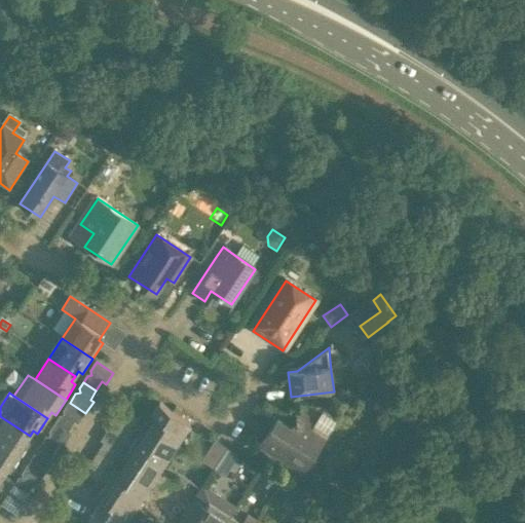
[(55,423),(69,432),(75,422),(78,424),(85,413),(70,403),(64,411),(65,416),(60,417),(55,423)]
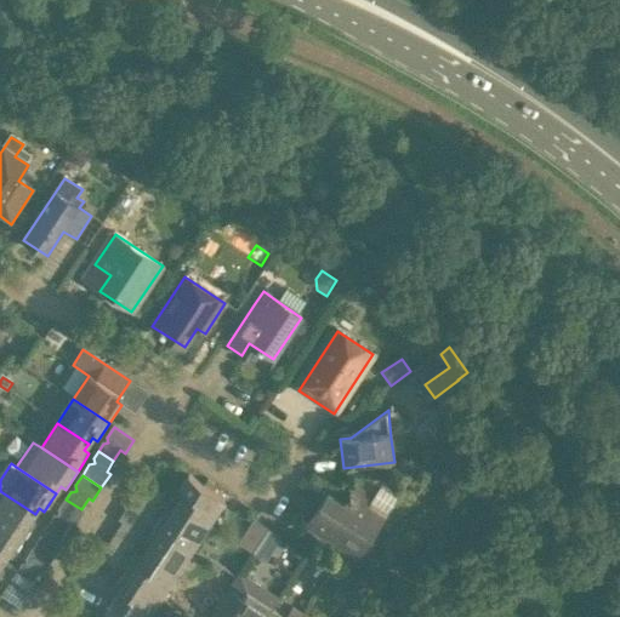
[(181,500),(177,506),(209,526),(225,501),(188,476),(176,496),(181,500)]
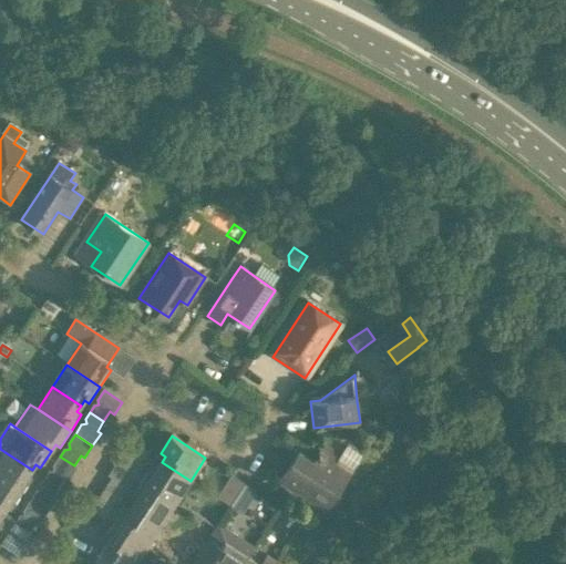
[(3,451),(0,449),(0,481),(22,495),(33,479),(29,475),(32,470),(3,451)]
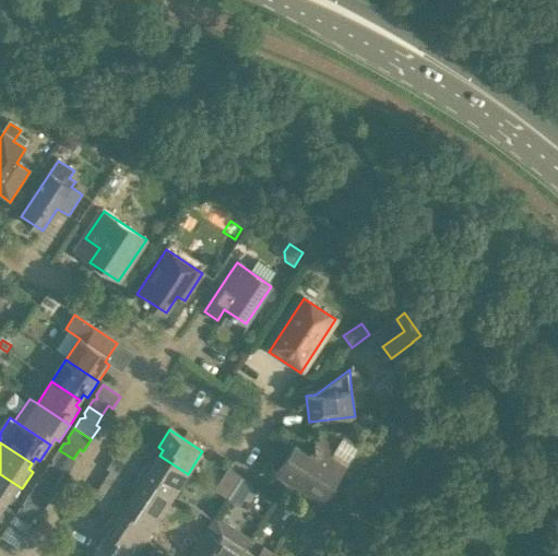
[(276,475),(320,504),(347,463),(334,454),(319,444),(310,457),(295,447),(276,475)]
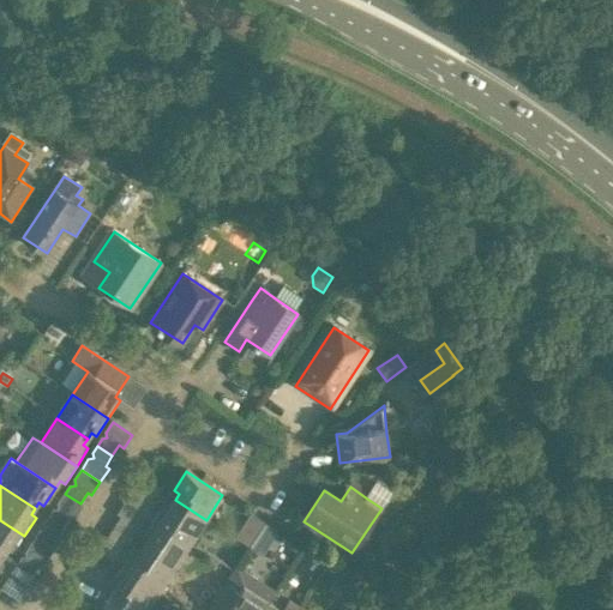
[(49,518),(64,529),(71,518),(74,520),(84,506),(80,503),(65,494),(58,505),(59,509),(54,511),(49,518)]
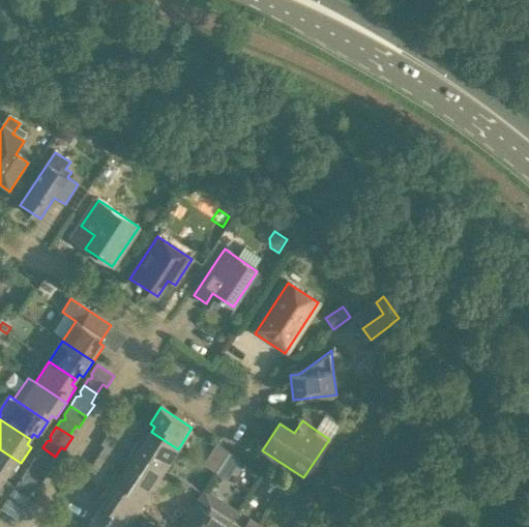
[(134,449),(164,470),(178,449),(151,432),(148,437),(144,434),(134,449)]
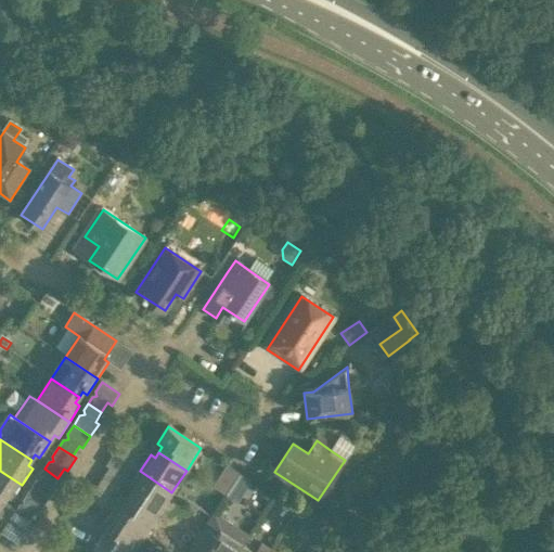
[(117,457),(110,469),(103,478),(117,487),(121,480),(120,476),(125,475),(131,465),(117,457)]
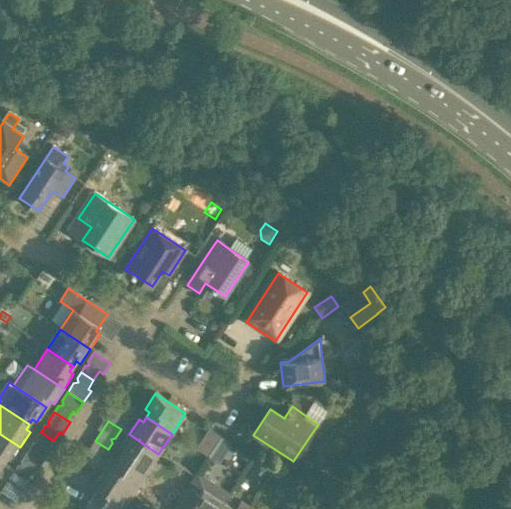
[(196,450),(208,457),(221,437),(209,430),(196,450)]
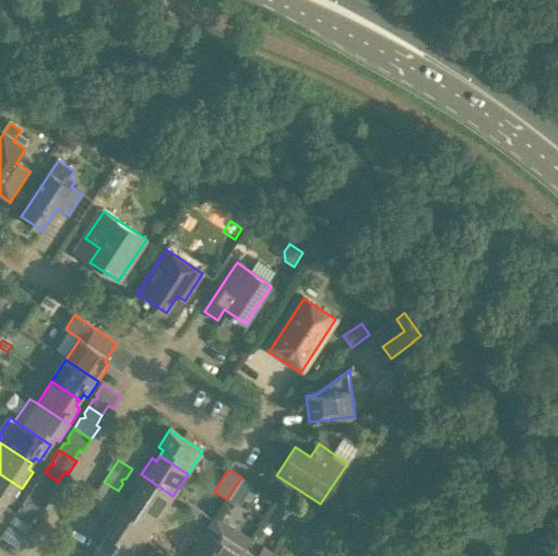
[(56,493),(52,491),(58,482),(45,472),(39,478),(40,483),(36,484),(30,494),(47,505),(56,493)]
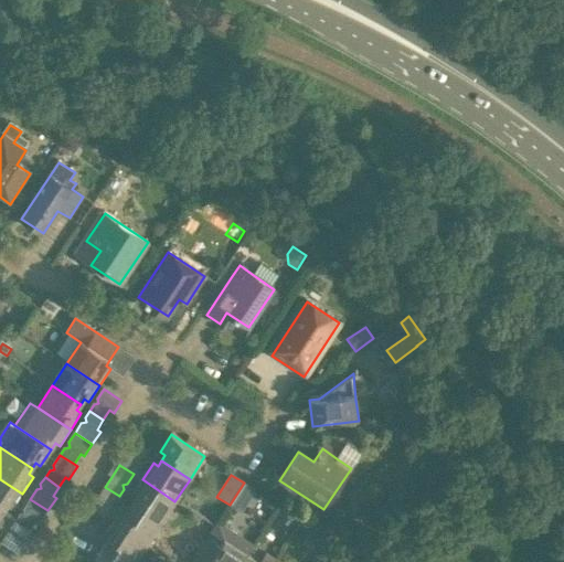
[(22,494),(0,479),(0,510),(3,512),(7,507),(11,510),(22,494)]
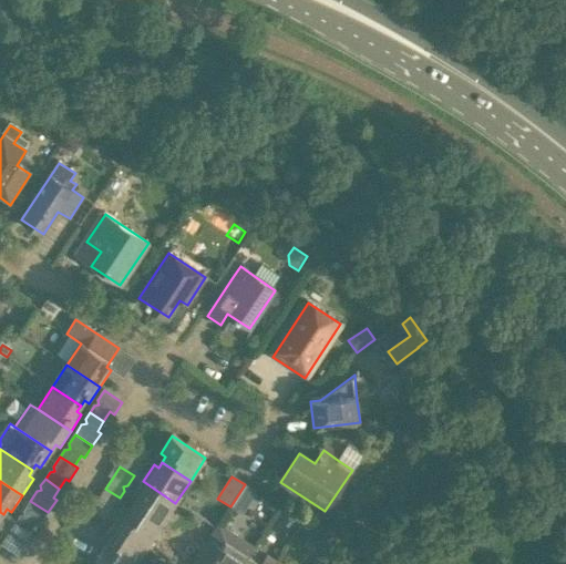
[(133,506),(161,525),(175,503),(143,481),(132,498),(136,501),(133,506)]
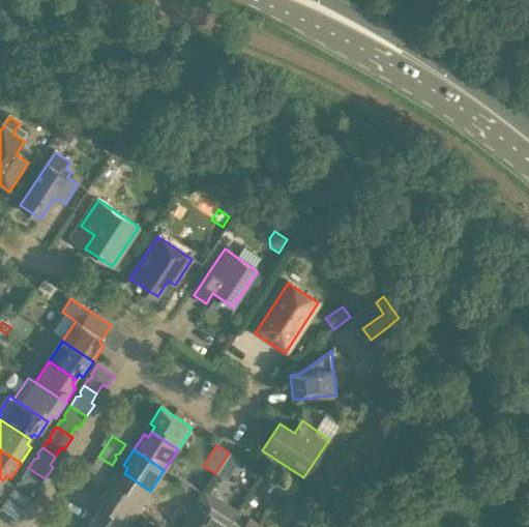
[(112,465),(98,457),(85,477),(97,486),(104,477),(103,472),(108,471),(112,465)]
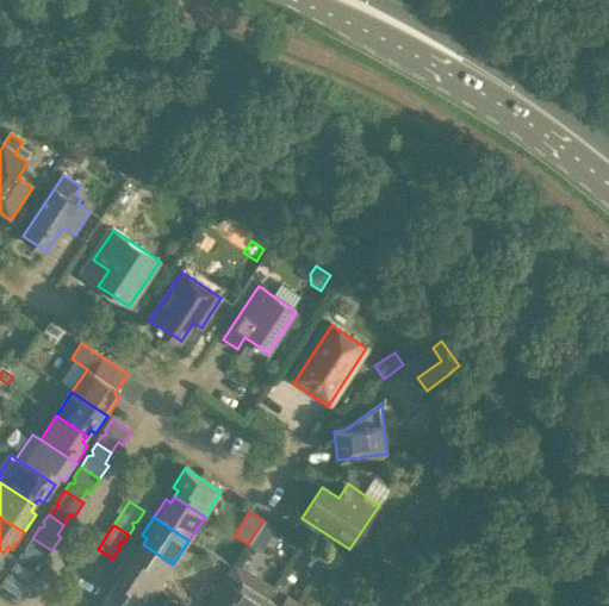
[(17,562),(32,572),(38,562),(42,564),(51,550),(32,538),(25,549),(26,554),(22,555),(17,562)]
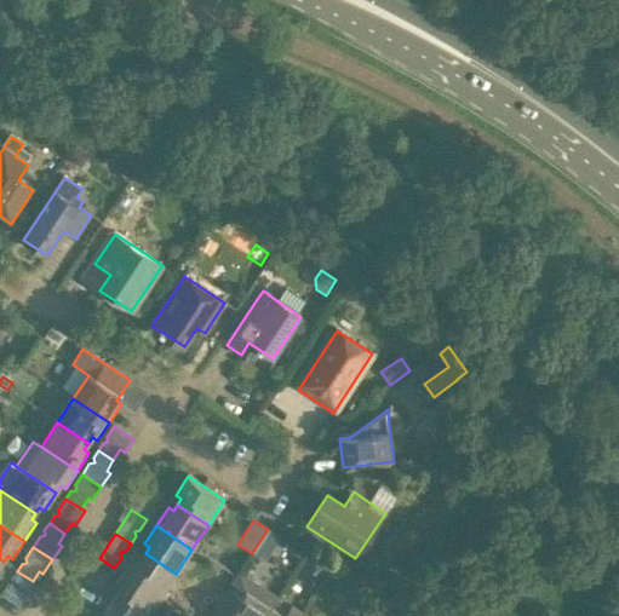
[(124,574),(160,598),(176,574),(145,553),(141,559),(136,556),(124,574)]
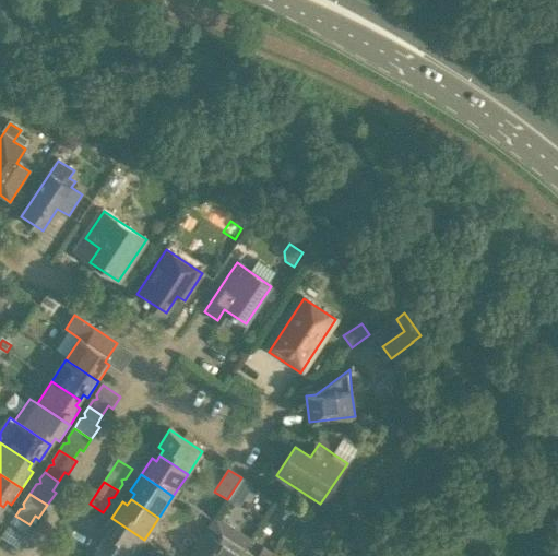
[(25,536),(23,534),(30,524),(15,516),(11,522),(12,528),(7,529),(0,537),(18,548),(25,536)]
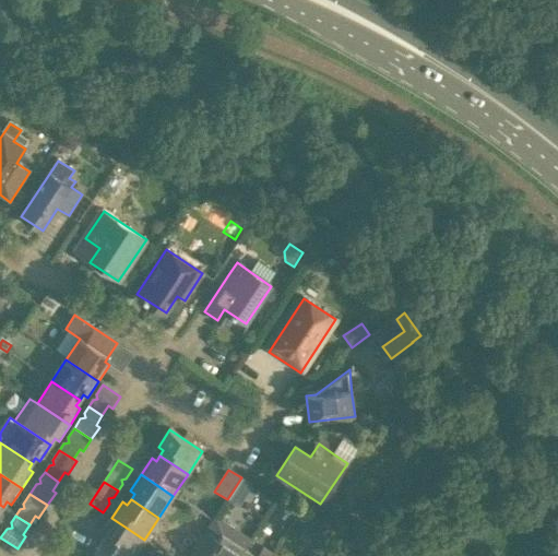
[(132,555),(144,540),(111,518),(101,534),(105,537),(102,544),(94,555),(132,555)]
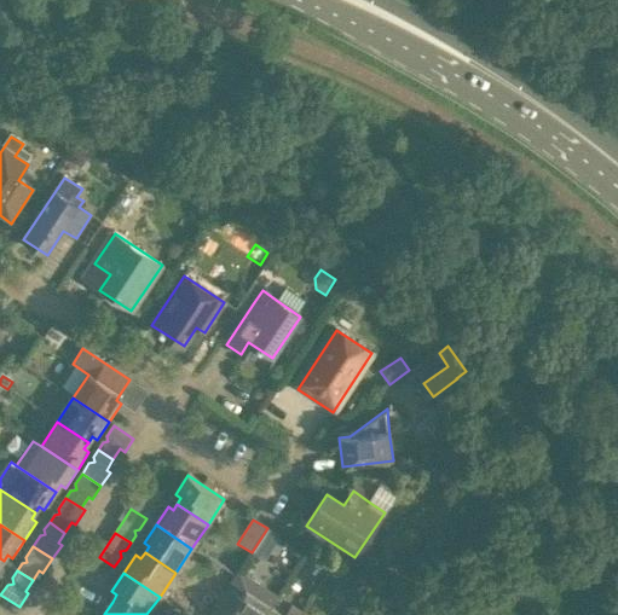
[(266,614),(278,598),(238,573),(227,590),(212,614),(266,614)]
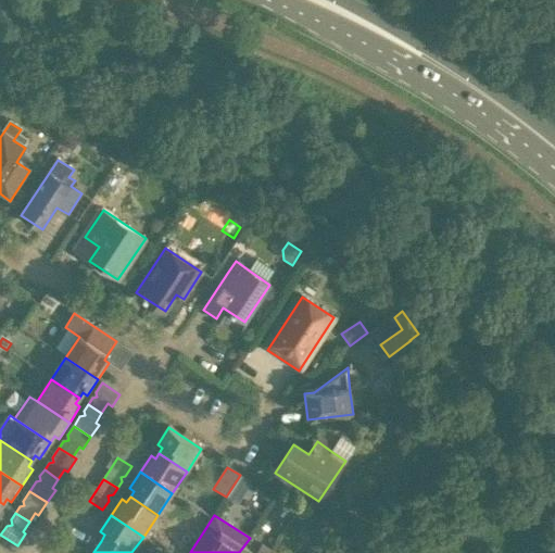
[(270,552),(262,547),(259,552),(252,552),(246,548),(251,539),(250,538),(239,552),(270,552)]
